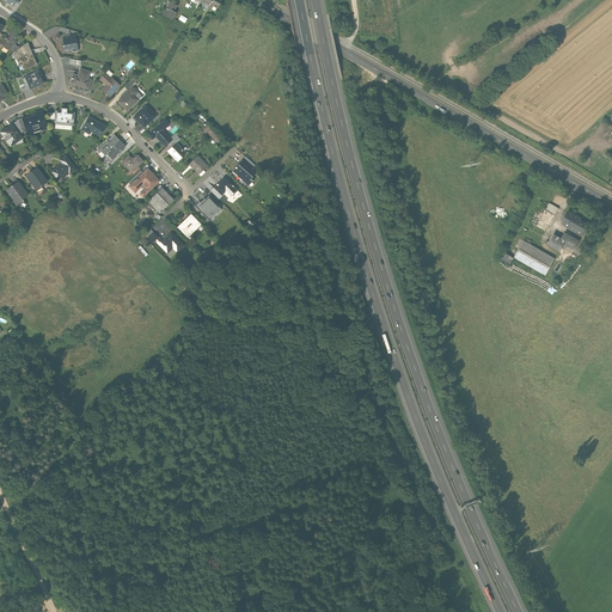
[(170,1),(166,8),(173,12),(177,6),(170,1)]
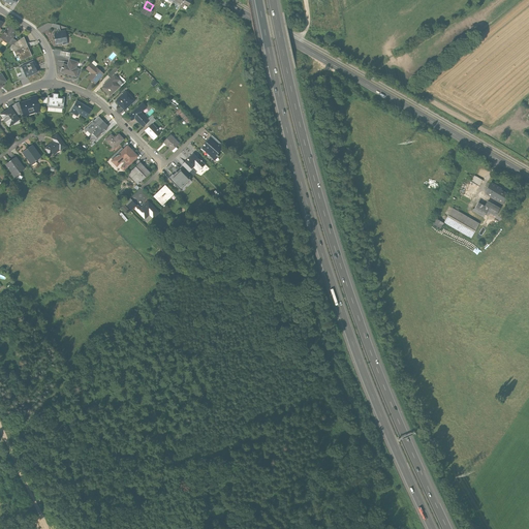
[(151,11),(150,10),(144,7),(141,12),(148,17),(151,11)]
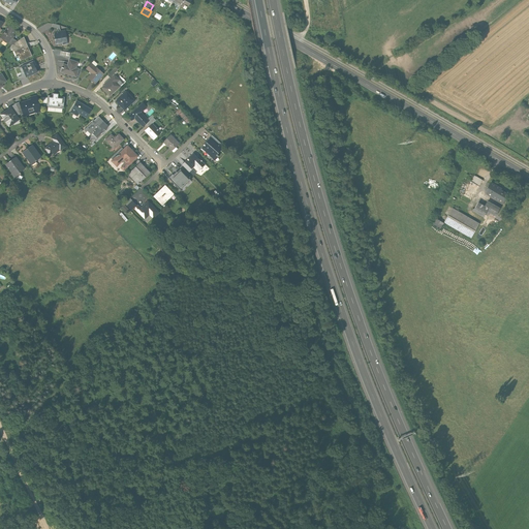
[(7,26),(0,37),(8,42),(11,38),(12,38),(13,36),(12,35),(16,30),(7,26)]
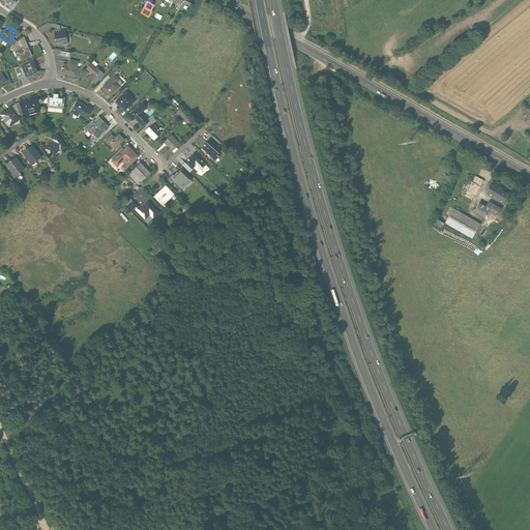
[(54,34),(56,45),(62,43),(62,45),(67,43),(64,30),(57,31),(57,33),(54,34)]
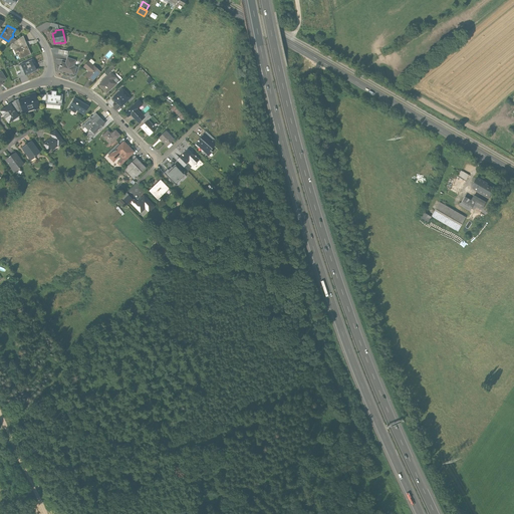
[(11,44),(10,45),(12,50),(13,50),(15,55),(17,55),(19,59),(30,54),(23,36),(16,40),(11,44)]
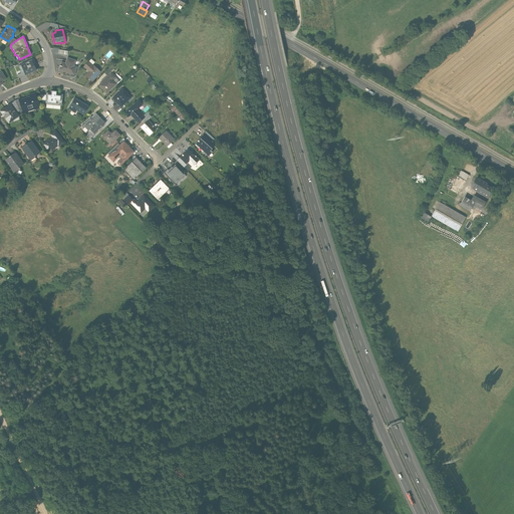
[(61,62),(58,70),(73,75),(76,67),(73,66),(75,60),(67,57),(65,63),(61,62)]
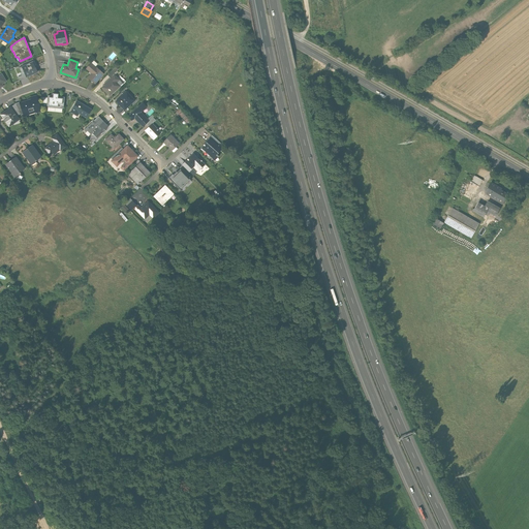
[(32,62),(22,66),(26,76),(37,72),(32,62)]
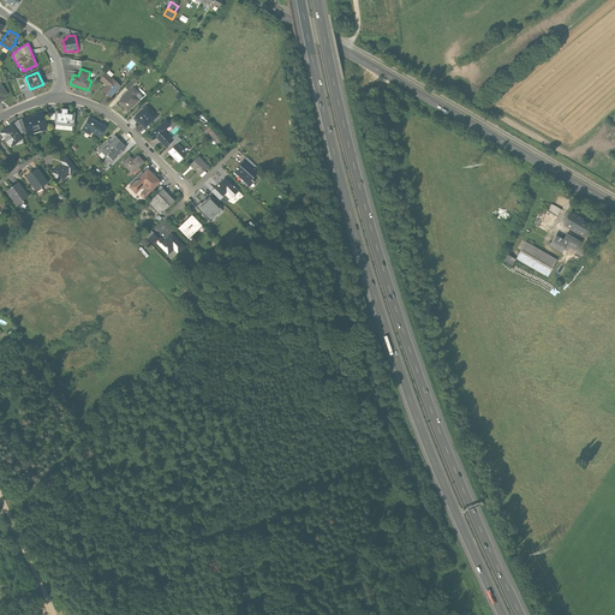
[(101,90),(109,97),(120,87),(111,77),(106,73),(100,79),(106,85),(101,90)]
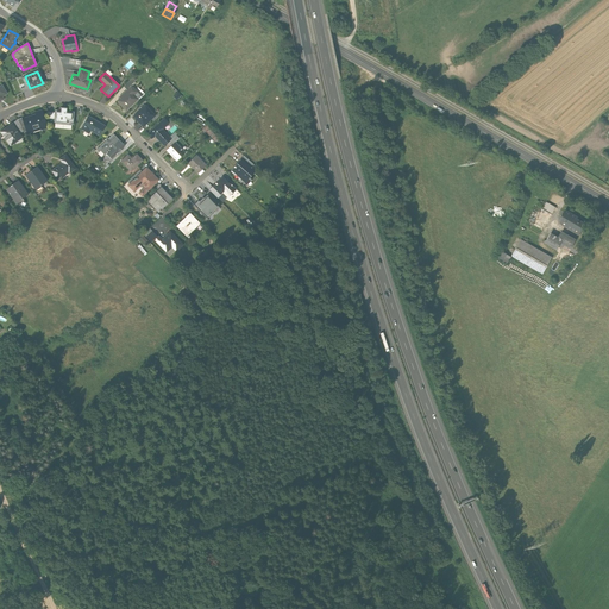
[(30,89),(30,88),(25,76),(12,82),(17,95),(30,89)]
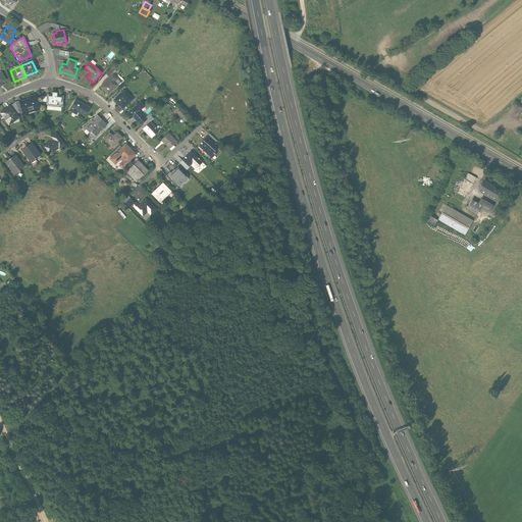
[(106,74),(109,76),(112,73),(116,69),(113,66),(106,74)]
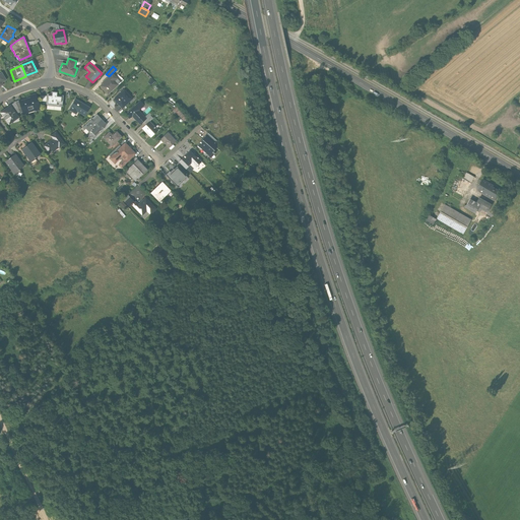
[(100,86),(108,94),(120,81),(112,73),(109,76),(102,83),(100,86)]
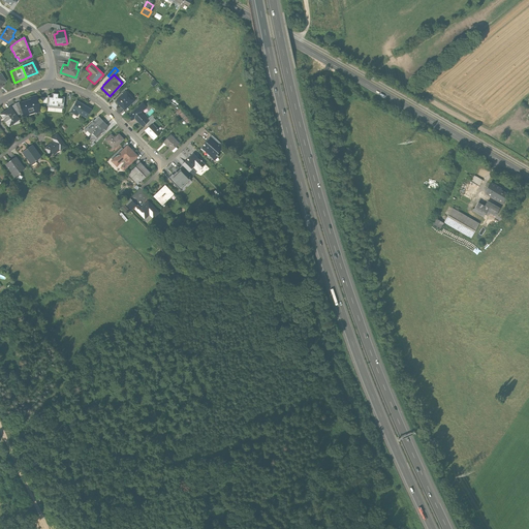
[(116,101),(124,111),(126,109),(130,104),(134,100),(126,91),(116,101)]
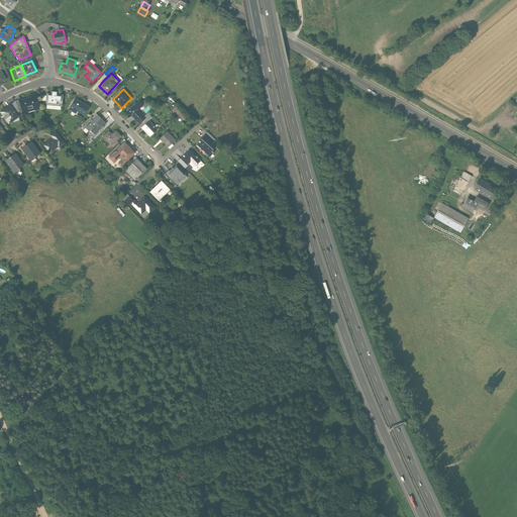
[(49,94),(46,94),(46,95),(45,102),(45,106),(63,106),(63,100),(63,95),(58,95),(58,92),(49,92),(49,94)]
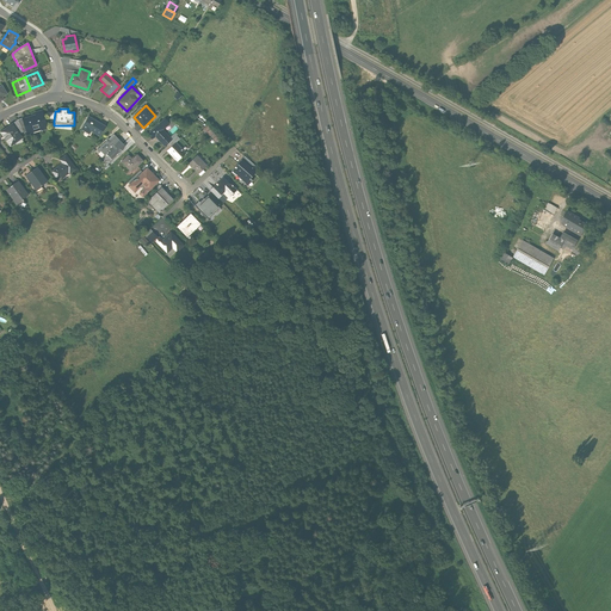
[(48,129),(42,110),(35,112),(36,115),(23,118),(26,133),(28,134),(42,129),(42,130),(48,129)]
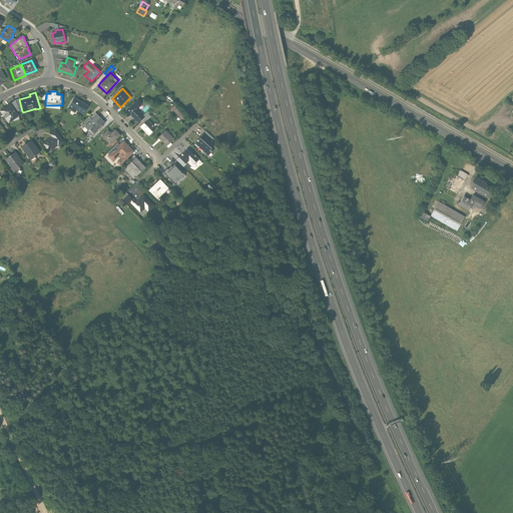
[(74,98),(68,109),(74,113),(76,110),(83,114),(88,106),(74,98)]
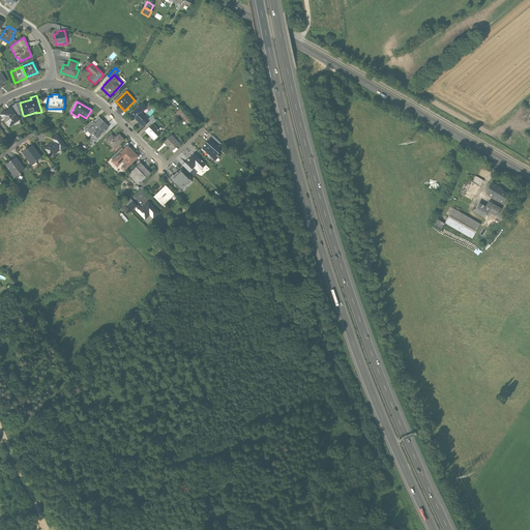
[(15,105),(20,114),(21,116),(23,115),(20,102),(15,105)]
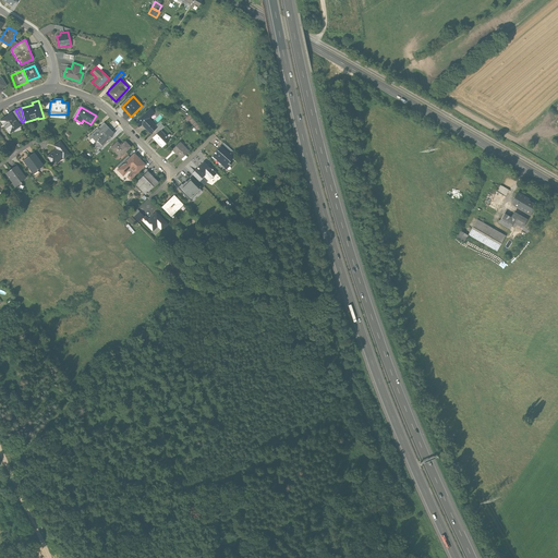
[(150,134),(157,128),(155,125),(148,119),(154,113),(155,112),(150,108),(136,121),(141,125),(142,124),(150,134)]
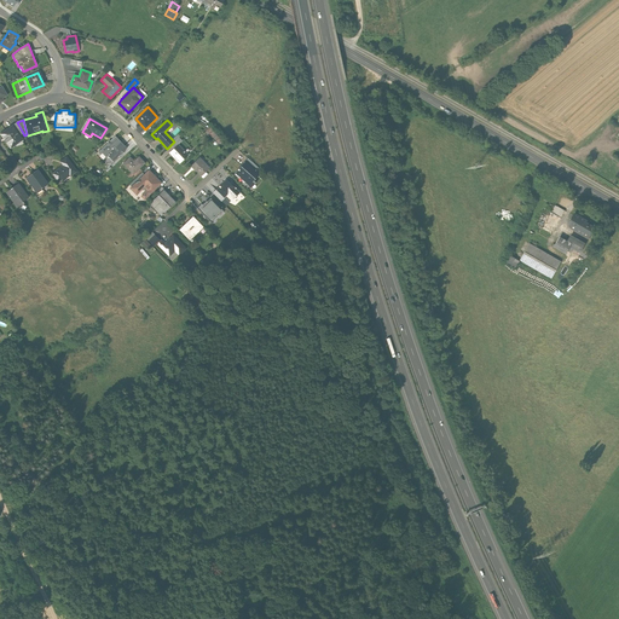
[(19,136),(23,133),(17,122),(12,126),(19,136)]
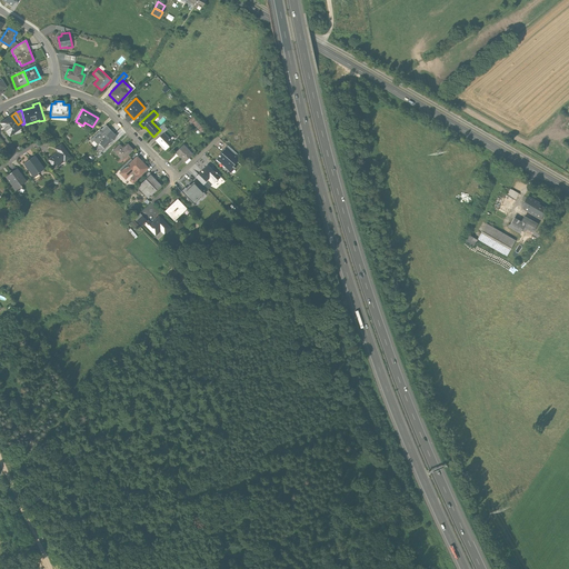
[(11,116),(0,122),(0,123),(9,137),(20,129),(18,125),(11,116)]
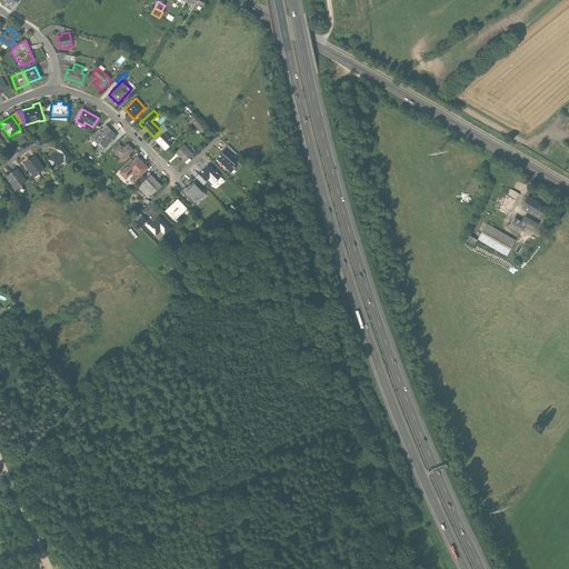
[(189,120),(196,127),(199,123),(193,117),(189,120)]
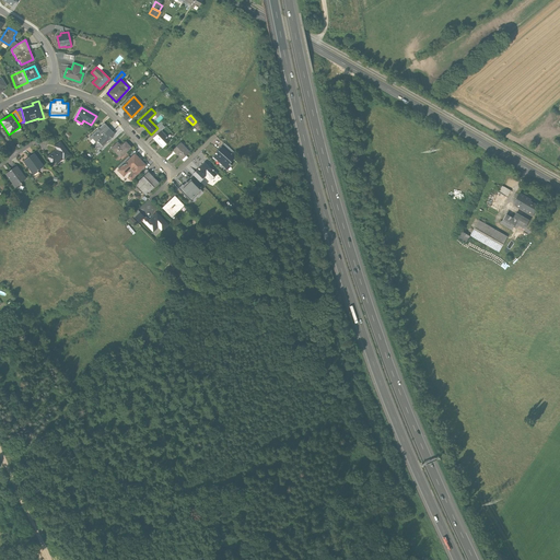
[(94,143),(96,141),(109,129),(104,124),(100,128),(98,127),(97,129),(89,138),(91,140),(90,142),(93,144),(94,143)]
